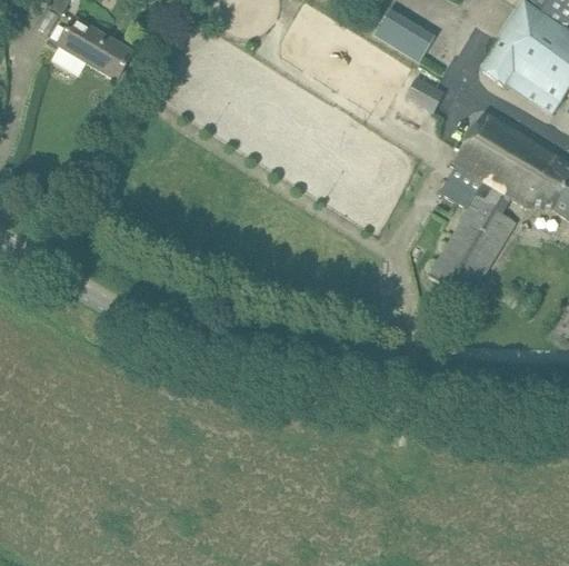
[(49,0),(48,3),(62,12),(69,0),(49,0)]
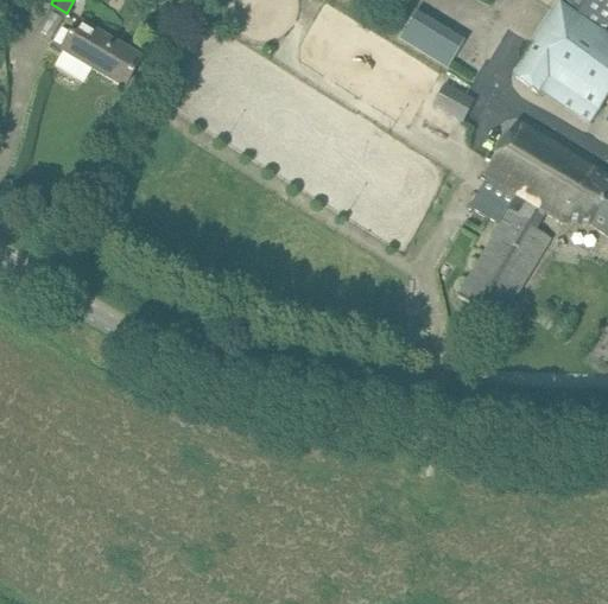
[(536,43),(527,56),(515,75),(537,90),(538,88),(589,122),(607,95),(607,43),(599,38),(607,24),(607,0),(558,0),(533,40),(536,43)]
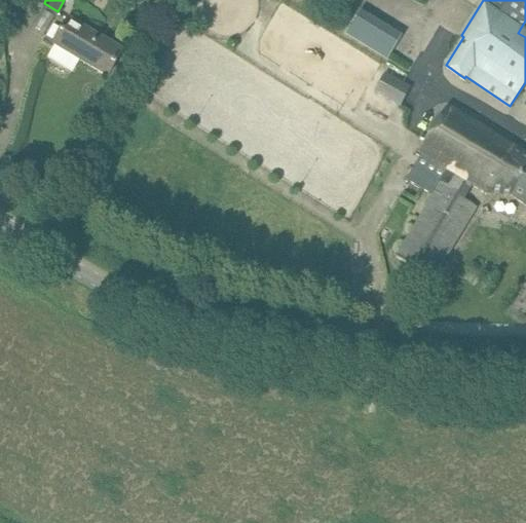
[(53,41),(107,74),(122,48),(68,15),(53,41)]
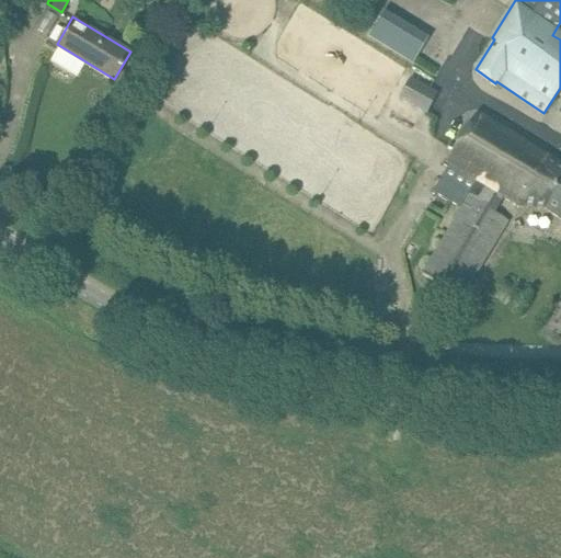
[(411,76),(399,97),(425,112),(437,90),(411,76)]
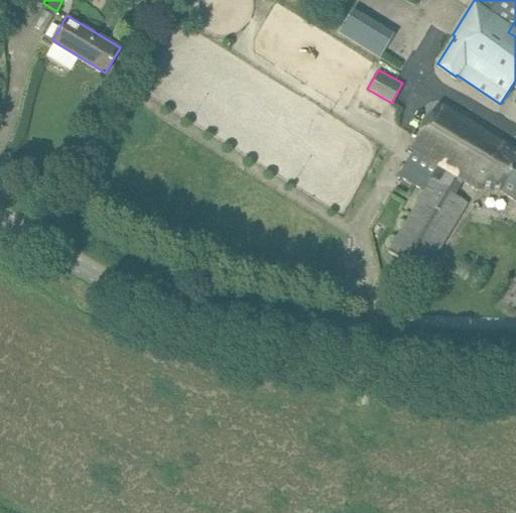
[(423,189),(388,249),(425,271),(467,202),(456,195),(464,179),(475,187),(477,188),(478,186),(499,187),(499,188),(515,200),(515,153),(438,104),(410,148),(412,149),(398,173),(423,189)]
